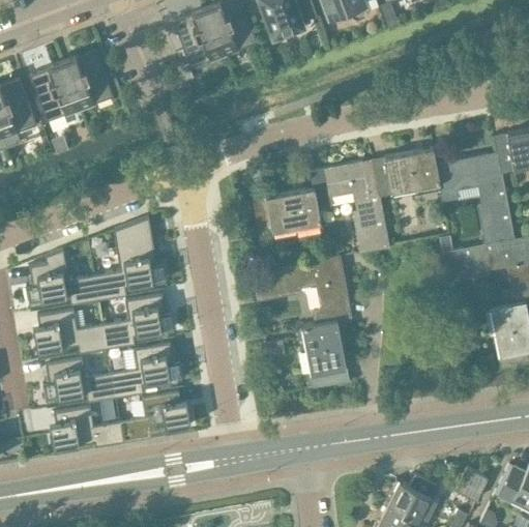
[(206,6),(225,56),(258,44),(241,0),(231,0),(221,4),(219,1),(206,6)]
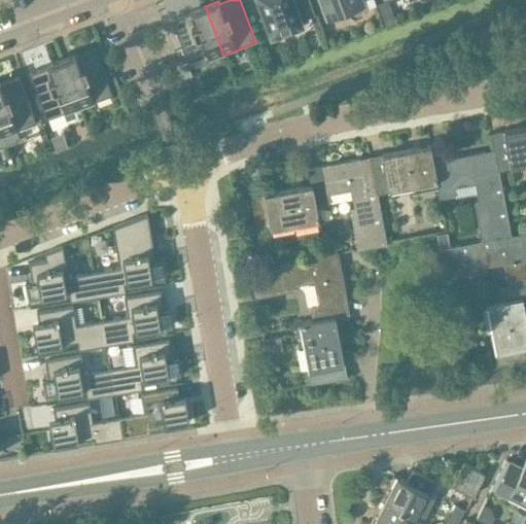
[(257,0),(272,36),(271,36),(271,37),(277,35),(279,39),(299,32),(296,28),(303,26),(303,25),(302,25),(301,22),(315,16),(309,0),(257,0)]
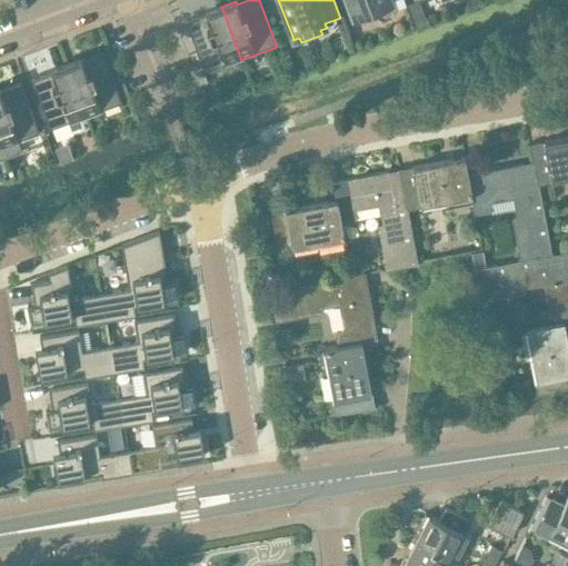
[(344,0),(346,3),(350,5),(355,17),(372,10),(376,19),(382,21),(391,18),(395,12),(391,3),(399,0),(344,0)]
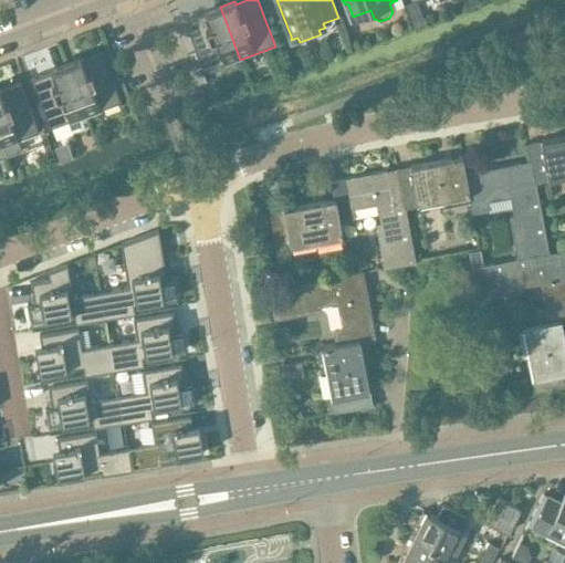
[(240,60),(220,7),(205,13),(206,16),(185,23),(203,73),(240,60)]
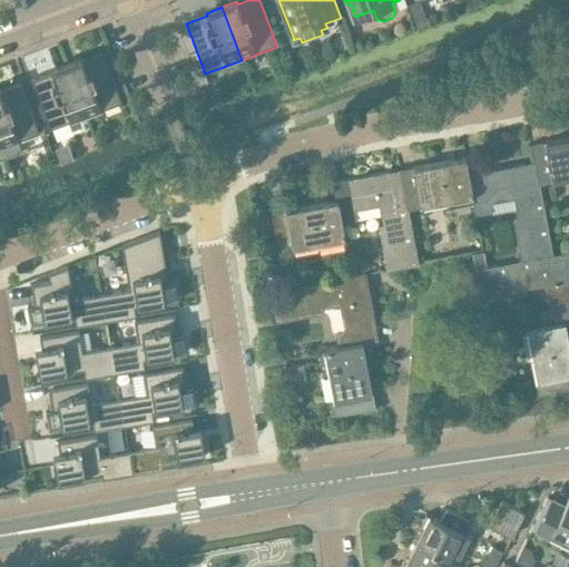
[(67,66),(87,118),(123,105),(104,55),(82,62),(81,59),(67,66)]
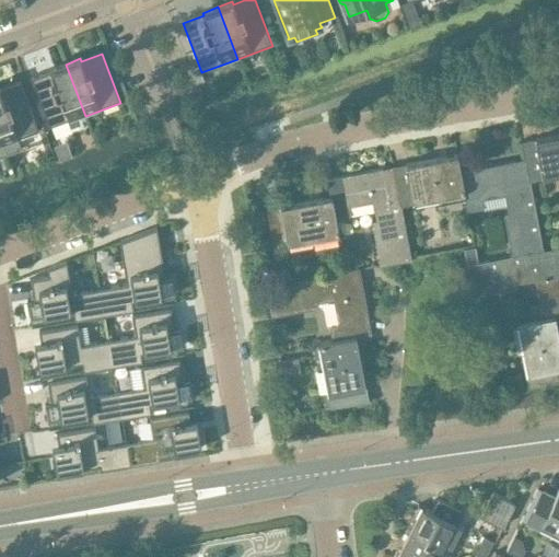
[(85,116),(66,65),(50,70),(51,72),(31,80),(49,129),(85,116)]
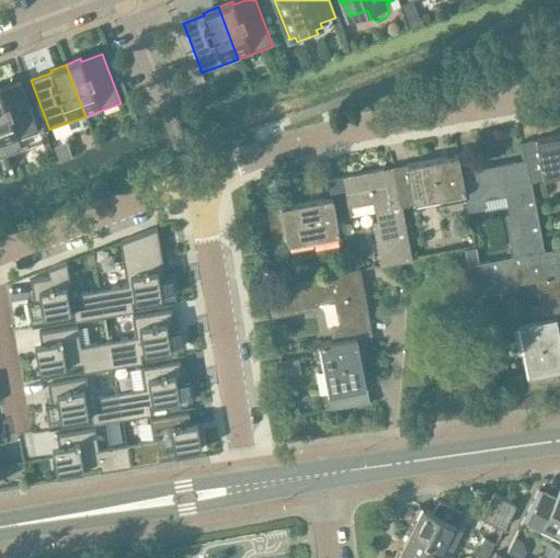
[(0,137),(8,157),(23,151),(19,141),(40,134),(21,84),(0,92),(0,91),(0,137)]
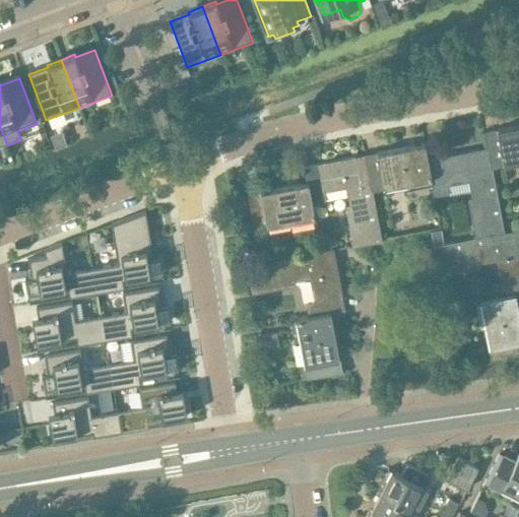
[(491,171),(493,171),(518,165),(518,127),(483,134),(487,149),(488,149),(491,171)]
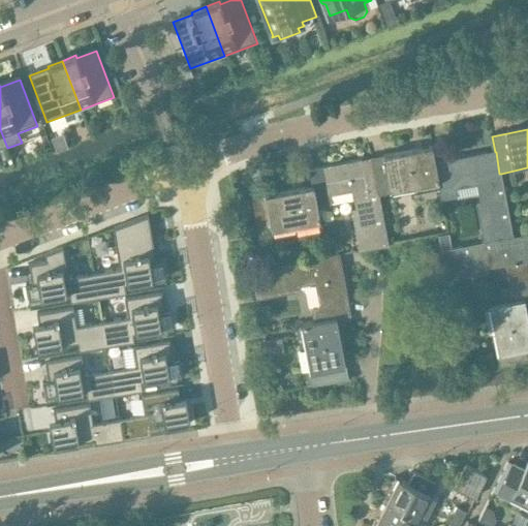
[(379,196),(380,196),(392,194),(391,192),(438,184),(438,186),(440,186),(436,163),(433,148),(372,159),(379,196)]
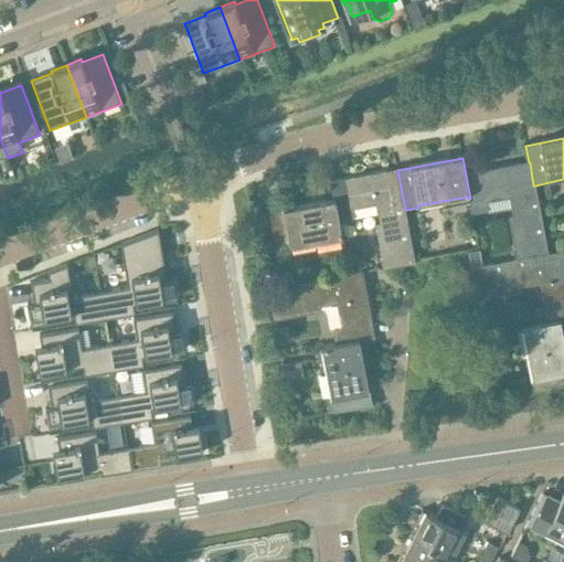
[(549,255),(535,186),(533,186),(530,162),(529,162),(466,175),(470,199),(468,199),(471,215),(488,212),(487,203),(510,199),(513,218),(509,219),(517,260),(549,255)]
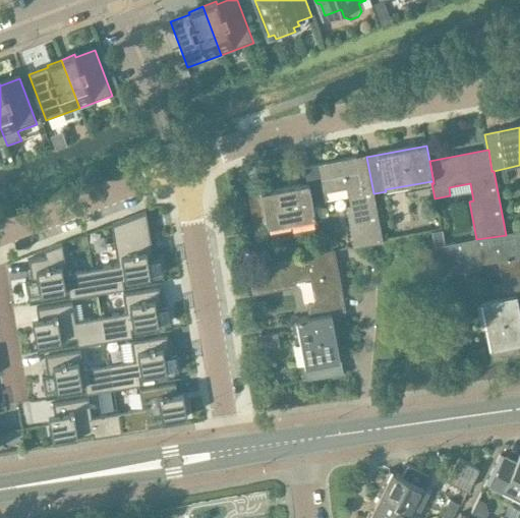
[(354,249),(384,243),(374,193),(373,193),(366,157),(304,169),(307,185),(308,185),(311,206),(313,206),(313,205),(327,203),(326,194),(347,190),(350,208),(346,209),(354,249)]
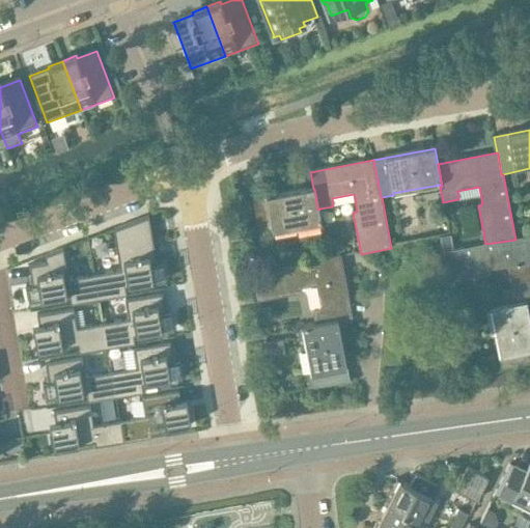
[(253,200),(260,237),(274,234),(273,233),(323,224),(319,210),(317,210),(314,189),(313,189),(253,200)]
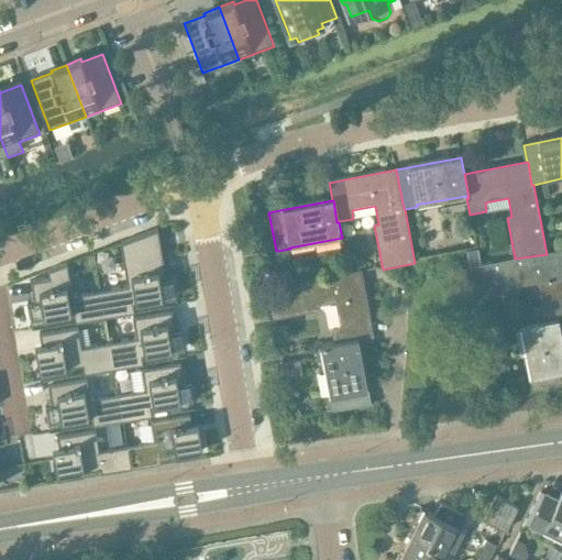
[(128,287),(100,293),(106,319),(135,314),(133,305),(176,298),(174,280),(171,281),(167,281),(164,264),(158,231),(121,245),(128,287)]
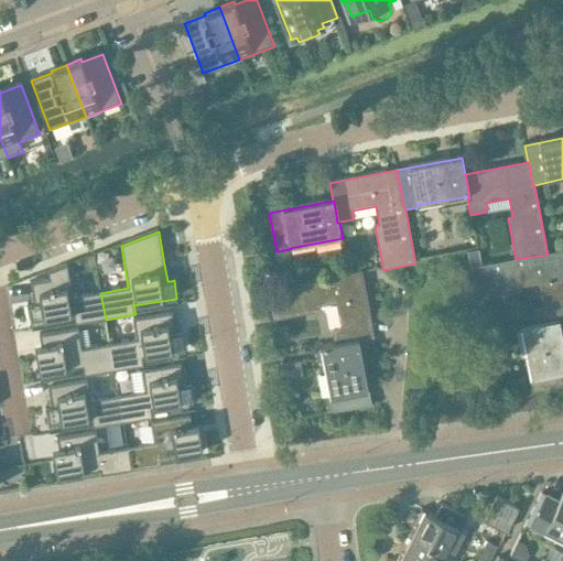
[(562,250),(548,255),(516,259),(516,260),(482,267),(472,268),(471,269),(477,301),(521,292),(520,288),(539,284),(543,308),(534,309),(538,324),(538,326),(560,322),(562,321),(562,250)]
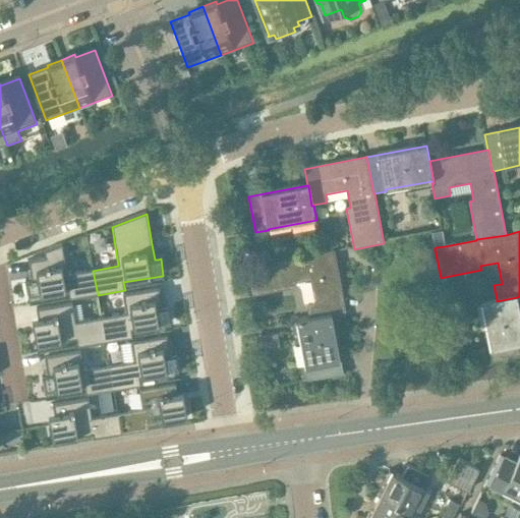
[(443,232),(432,234),(435,248),(436,247),(445,246),(443,232)]
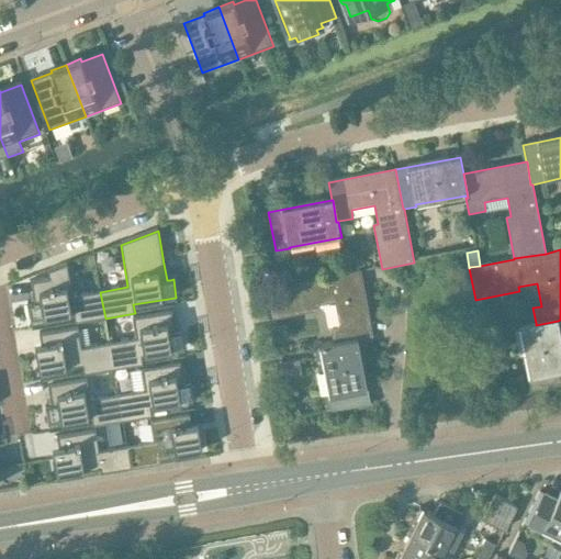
[(31,303),(27,304),(31,322),(74,315),(75,324),(105,319),(100,292),(74,297),(68,265),(47,272),(49,279),(31,282),(33,294),(34,303),(31,303)]
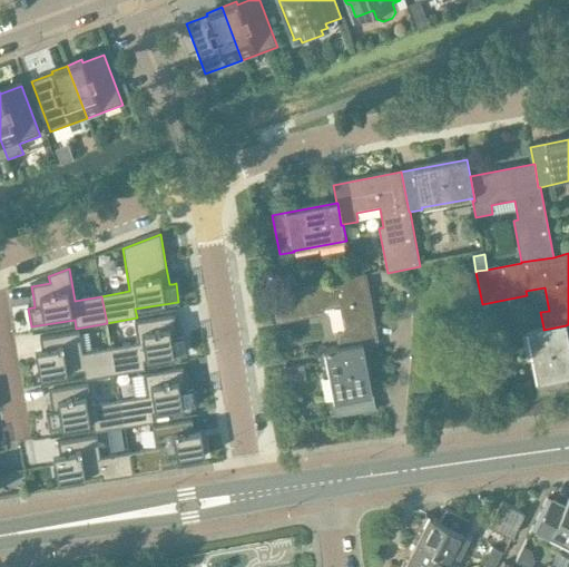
[(366,274),(271,293),(276,325),(322,316),(321,312),(340,308),(344,332),(335,333),(339,349),(339,350),(363,345),(379,343),(378,333),(366,274)]
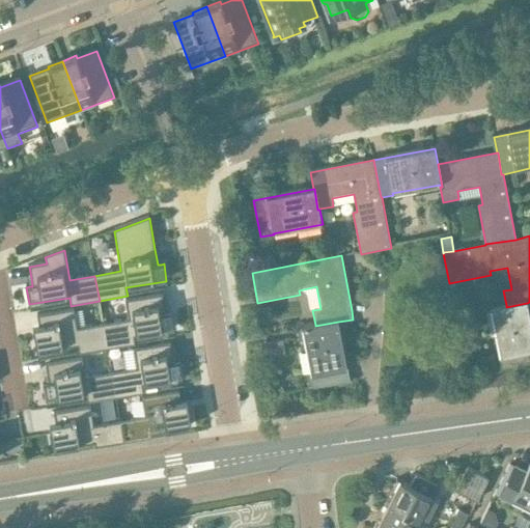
[(130,320),(103,325),(108,350),(136,344),(135,337),(174,330),(172,312),(169,313),(166,313),(163,298),(163,295),(127,300),(130,320)]
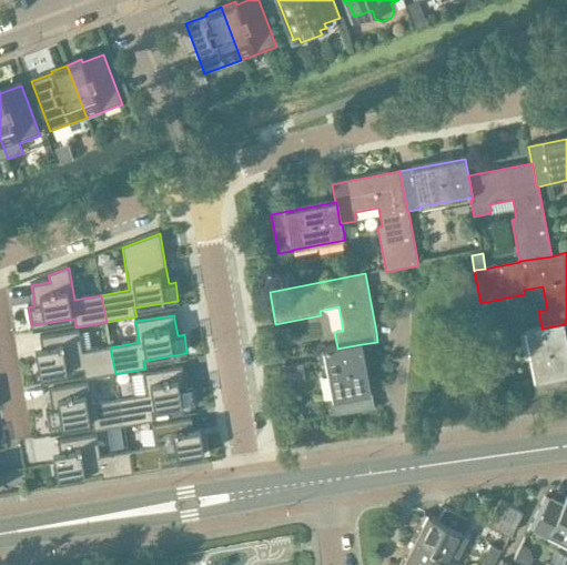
[(542,326),(524,330),(537,396),(566,390),(566,339),(564,324),(542,329),(542,326)]
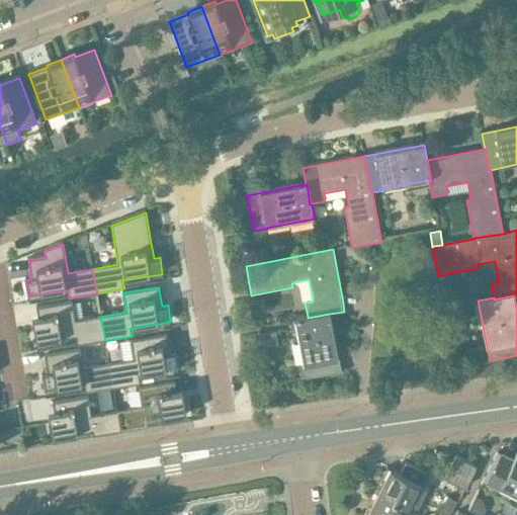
[(38,319),(32,320),(33,328),(36,344),(76,338),(77,346),(105,341),(100,317),(76,321),(72,302),(36,308),(38,319)]
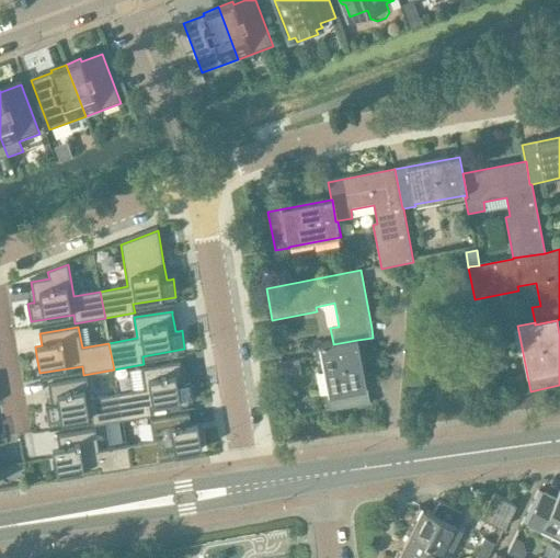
[(331,411),(369,405),(357,340),(333,344),(333,343),(319,345),(331,411)]
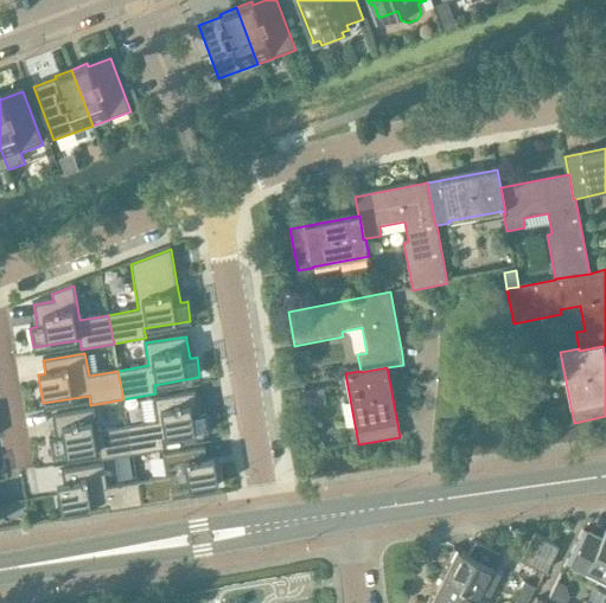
[(158,421),(127,427),(133,455),(165,449),(164,441),(179,437),(180,442),(203,438),(203,434),(210,432),(206,414),(203,414),(199,415),(198,405),(196,392),(154,399),(158,421)]
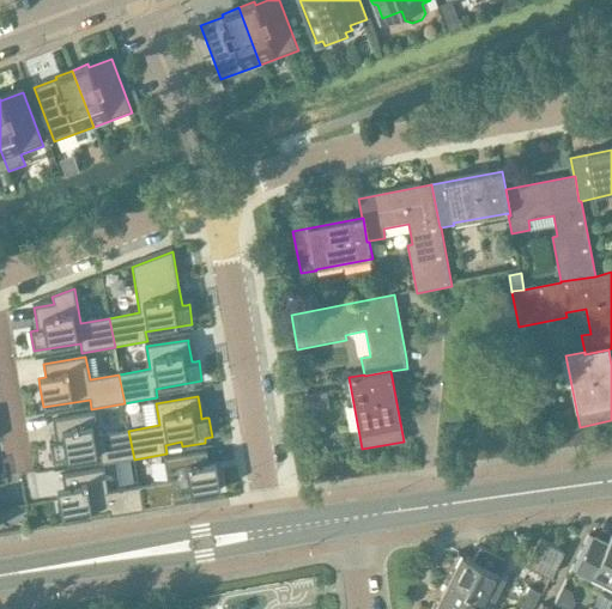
[(53,444),(49,444),(53,464),(100,456),(101,466),(134,460),(128,431),(100,436),(95,413),(53,420),(55,434),(56,443),(53,444)]
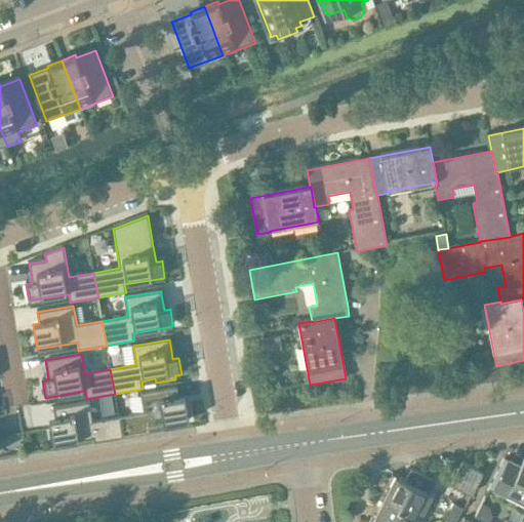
[(145,413),(119,417),(122,438),(150,434),(149,430),(190,423),(187,406),(185,397),(178,398),(177,388),(142,394),(145,413)]
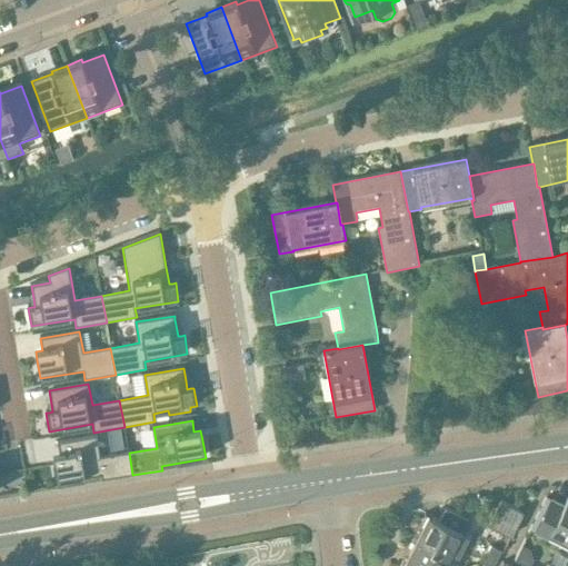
[(60,455),(53,456),(55,465),(58,484),(101,476),(102,480),(132,475),(129,453),(101,457),(97,436),(58,443),(60,455)]
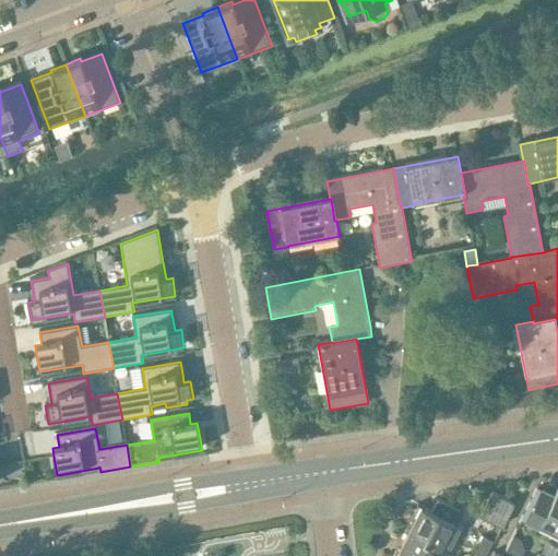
[(542,492),(525,524),(557,540),(557,493),(555,498),(542,492)]
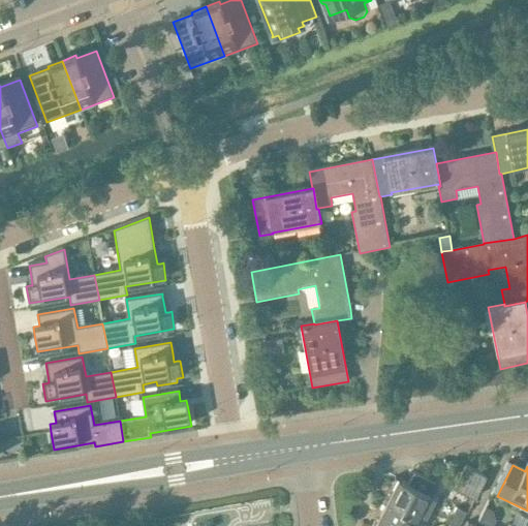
[(455,490),(475,500),(487,477),(466,467),(455,490)]
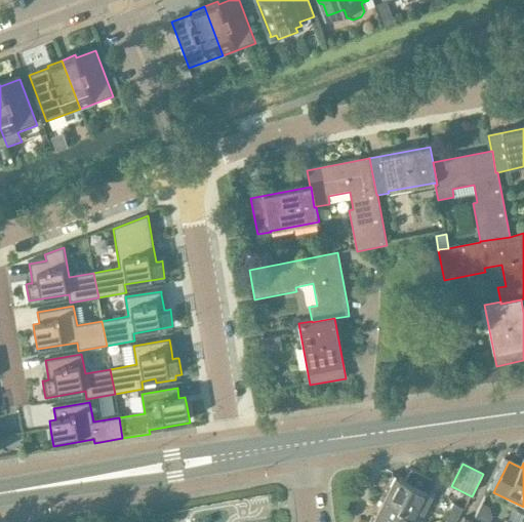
[(435,482),(433,481),(411,471),(405,482),(396,477),(384,503),(416,519),(435,482)]
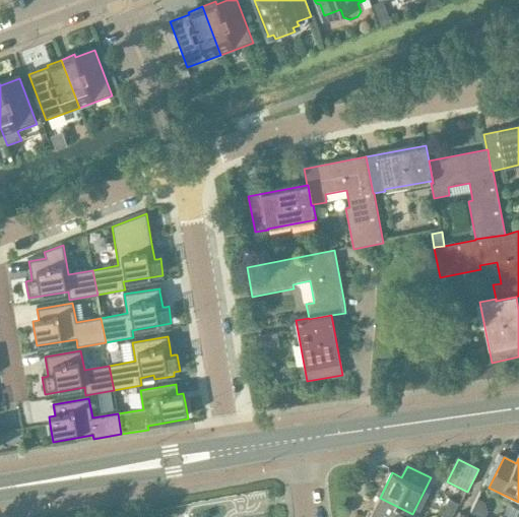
[(410,516),(412,514),(380,498),(370,516),(410,516)]
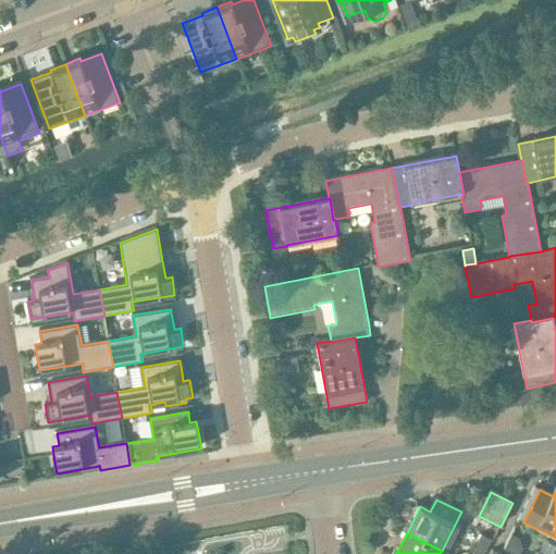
[(472,553),(485,553),(491,542),(480,537),(472,553)]
